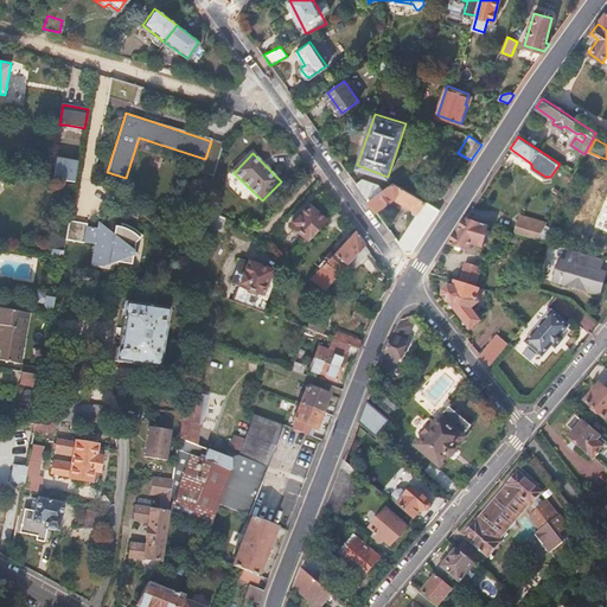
[(59,163),(57,179),(75,183),(77,171),(68,170),(68,164),(59,163)]
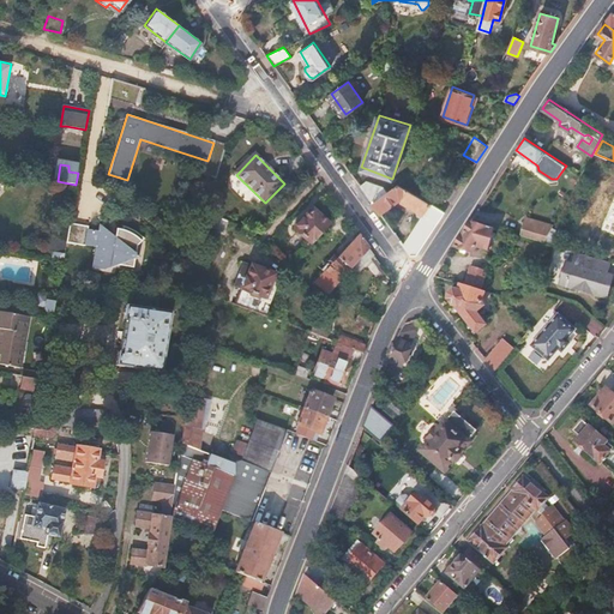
[(367,182),(361,187),(372,203),(387,192),(384,185),(367,182)]
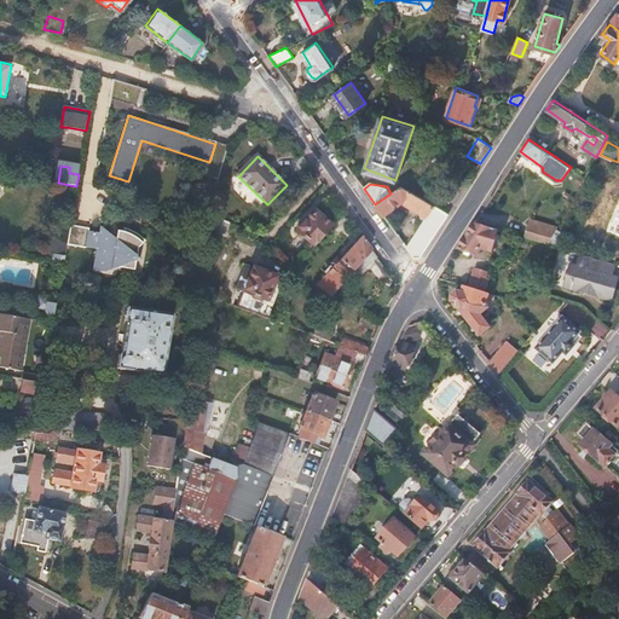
[(391,194),(375,204),(383,215),(404,201),(427,215),(406,248),(414,256),(421,258),(450,213),(403,184),(391,194)]
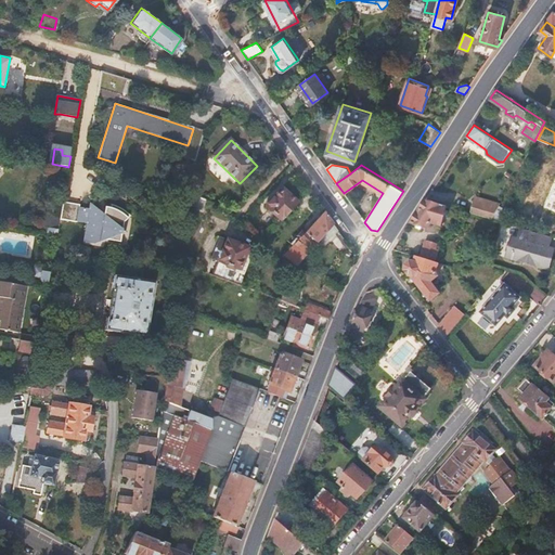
[(282,220),(297,204),(288,195),(289,193),(283,189),(282,191),(281,190),(267,207),(282,220)]
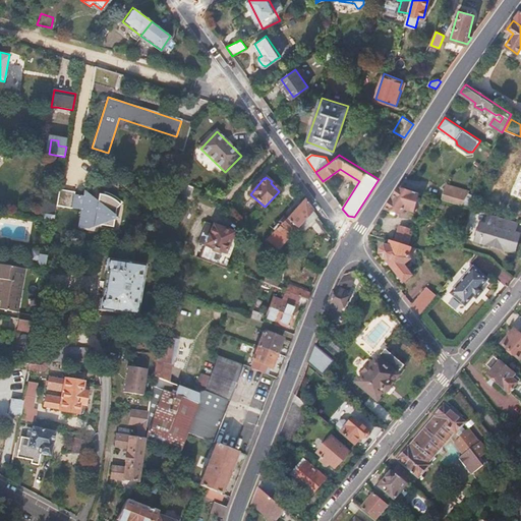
[(190,195),(193,188),(184,184),(183,184),(181,192),(190,195)]
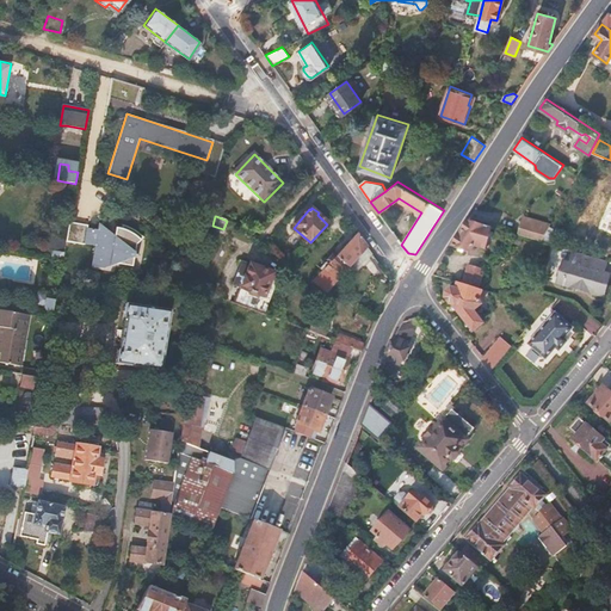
[(524,216),(519,234),(543,241),(550,226),(524,216)]
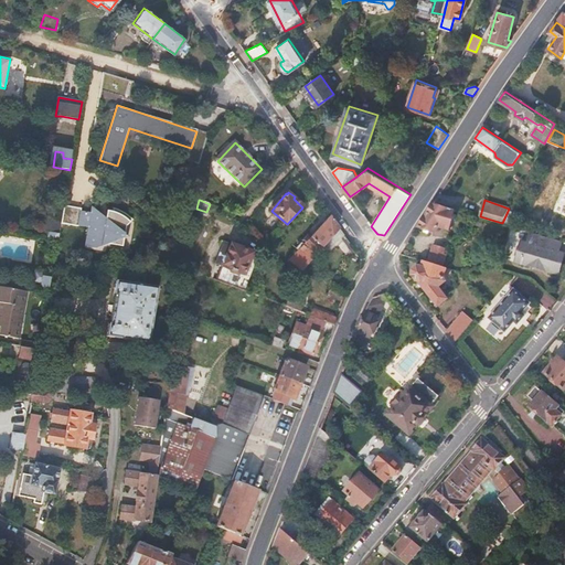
[(455,210),(434,203),(419,225),(418,227),(435,232),(438,225),(448,228),(455,210)]
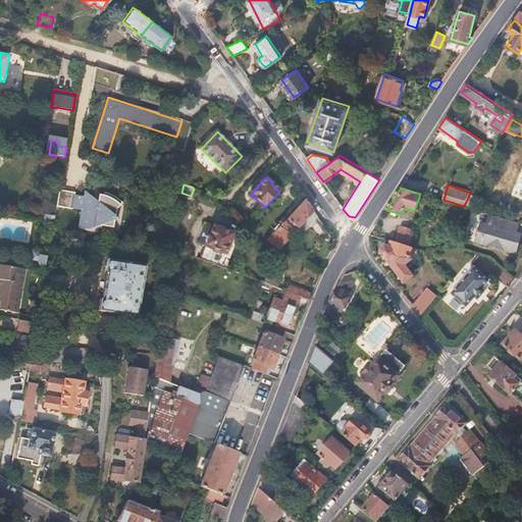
[(58,196),(56,206),(72,208),(82,209),(81,217),(89,219),(88,223),(98,225),(99,225),(113,228),(114,221),(119,219),(115,216),(116,210),(122,203),(120,200),(109,195),(104,193),(104,196),(99,195),(97,205),(95,205),(94,199),(85,192),(84,198),(74,196),(74,193),(59,190),(58,196)]
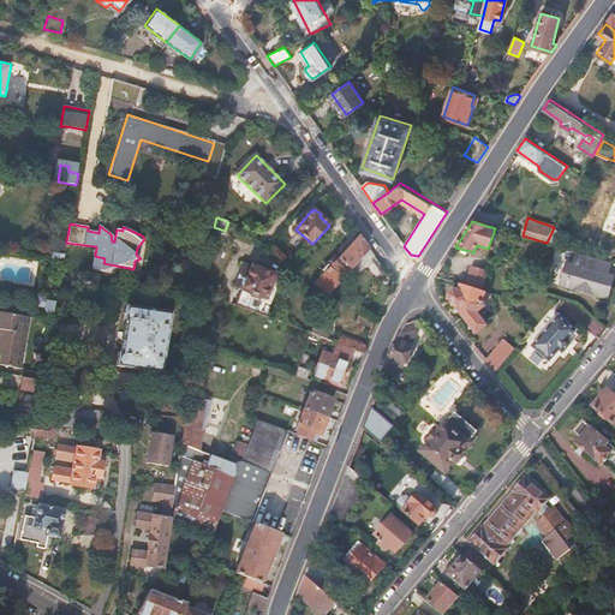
[(52,242),(66,244),(66,243),(69,231),(54,228),(52,242)]
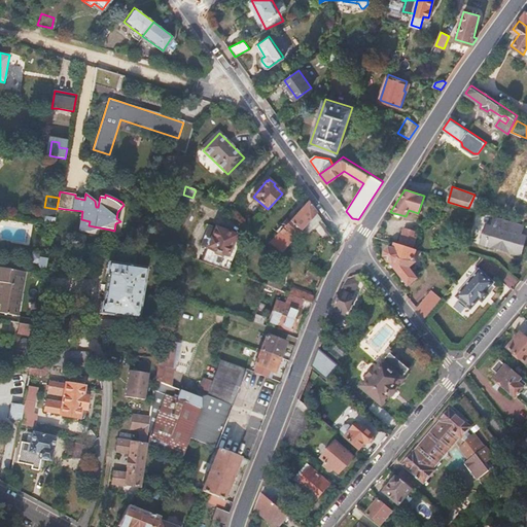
[(316,213),(308,201),(289,221),(286,218),(281,222),(285,225),(271,241),(282,251),(283,250),(299,233),(316,213)]
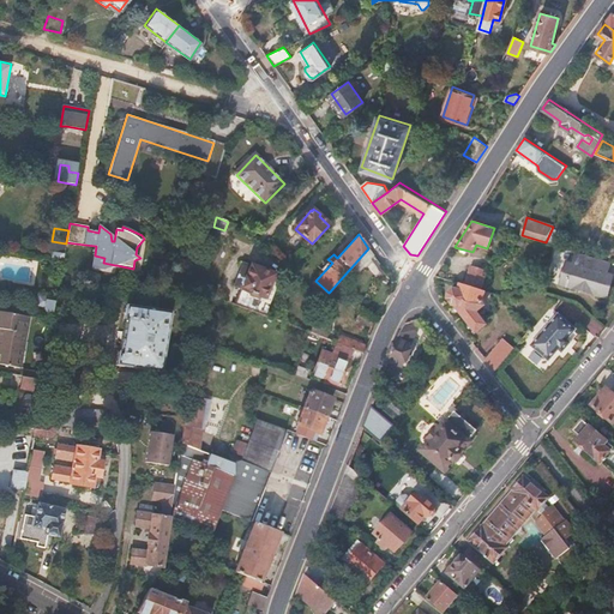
[(373,254),(368,248),(348,271),(353,277),(373,254)]
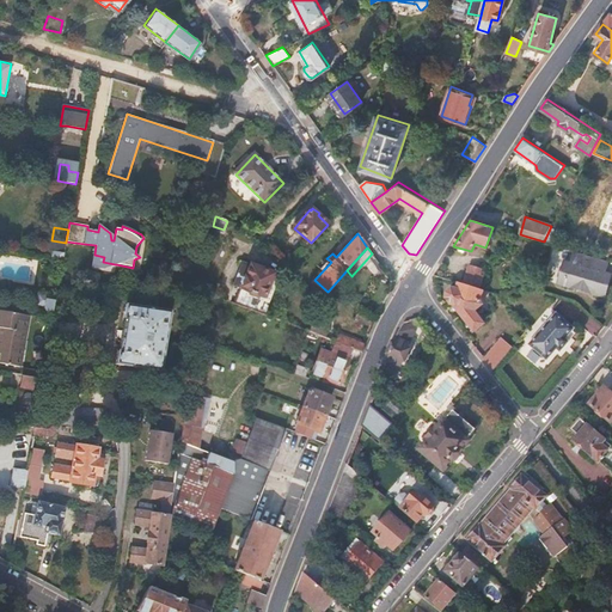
[(611,261),(576,251),(573,262),(567,261),(565,265),(562,268),(560,276),(561,280),(560,283),(571,288),(573,282),(594,288),(592,294),(606,299),(611,277),(611,275),(606,274),(611,261)]
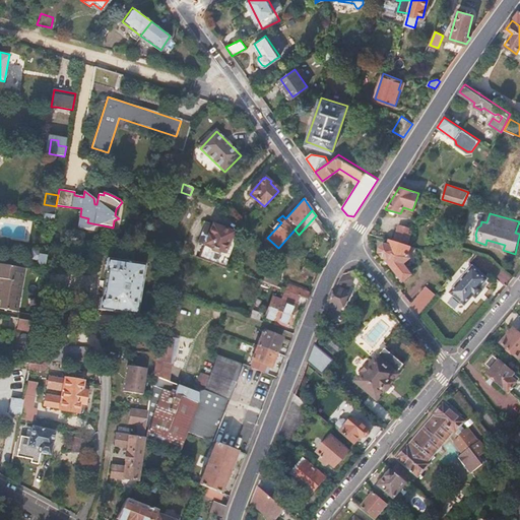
[(88,218),(80,216),(78,225),(87,228),(98,224),(87,222),(88,218)]
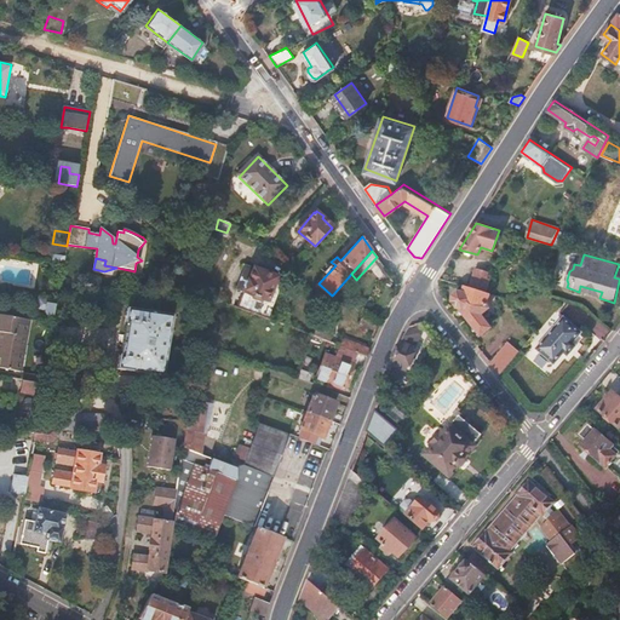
[(268,320),(283,280),(253,269),(252,274),(248,273),(246,280),(248,281),(244,293),(252,297),(246,313),(268,320)]
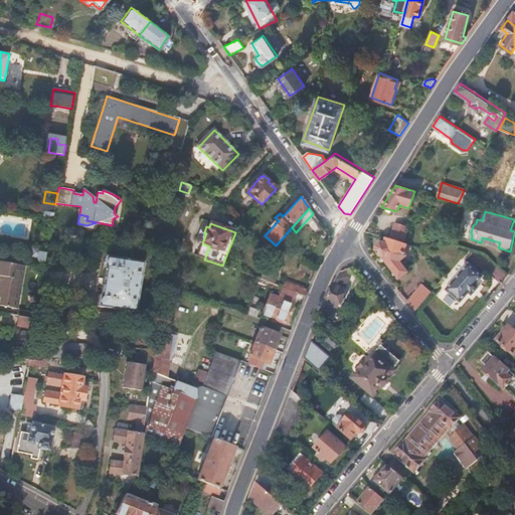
[(403,242),(407,226),(394,223),(389,238),(403,242)]
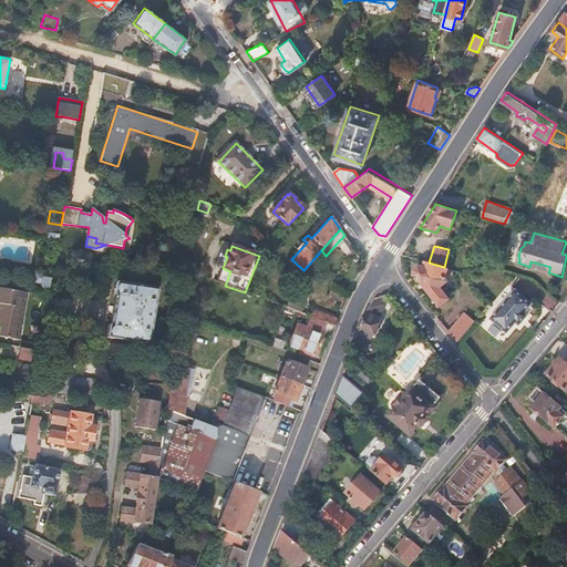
[(55,254),(54,263),(71,264),(72,256),(55,254)]
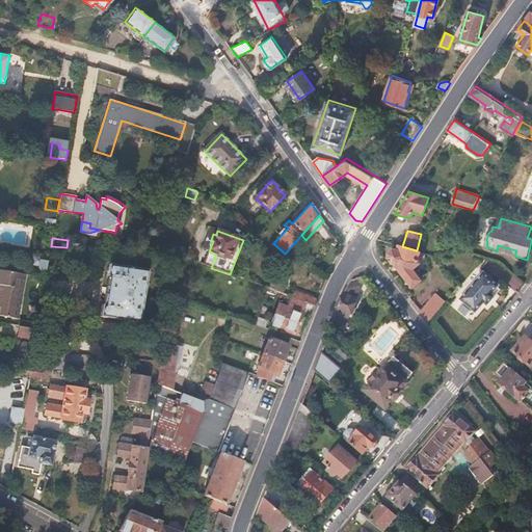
[(402,246),(399,245),(397,250),(394,249),(388,253),(387,257),(393,265),(394,264),(414,287),(417,285),(421,281),(413,270),(419,264),(418,263),(418,259),(420,251),(417,250),(402,246)]
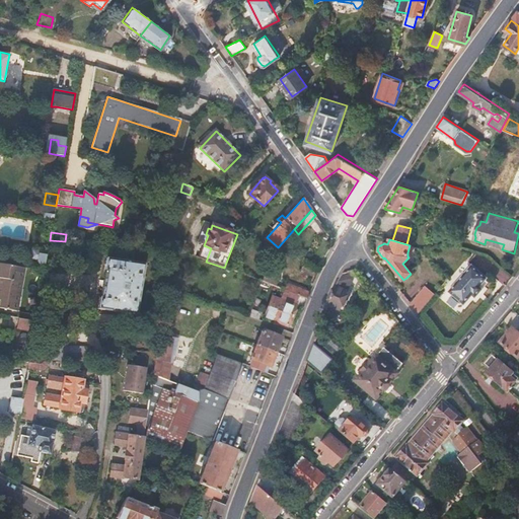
[(485,244),(502,249),(504,244),(486,239),(485,244)]
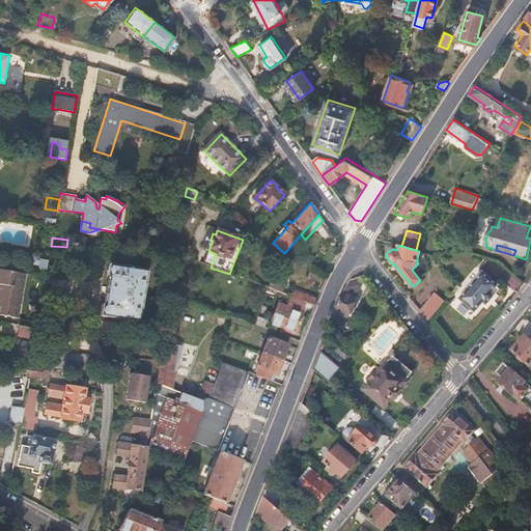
[(39,264),(39,269),(47,270),(50,250),(37,247),(36,255),(33,254),(32,263),(39,264)]
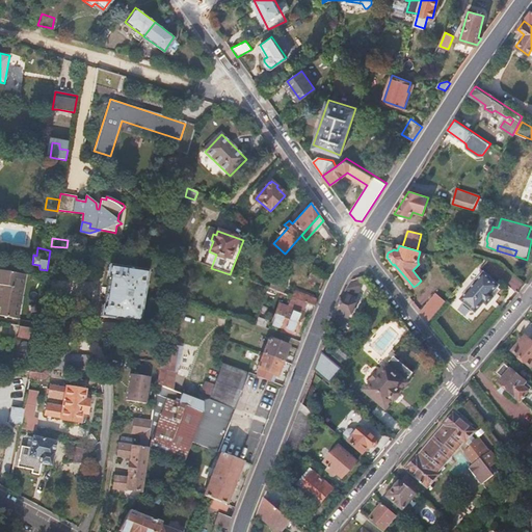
[(286,253),(285,254),(283,256),(269,290),(315,307),(317,299),(285,287),(296,259),(286,253)]
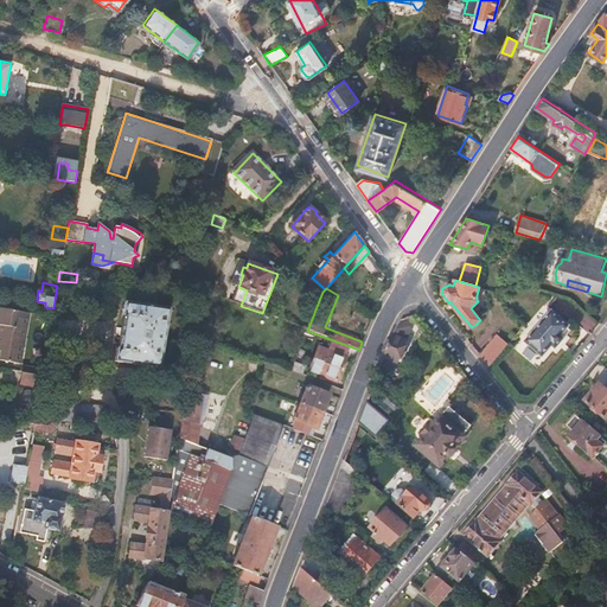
[(122,314),(125,315),(119,347),(116,347),(115,359),(159,366),(168,308),(125,301),(122,314)]
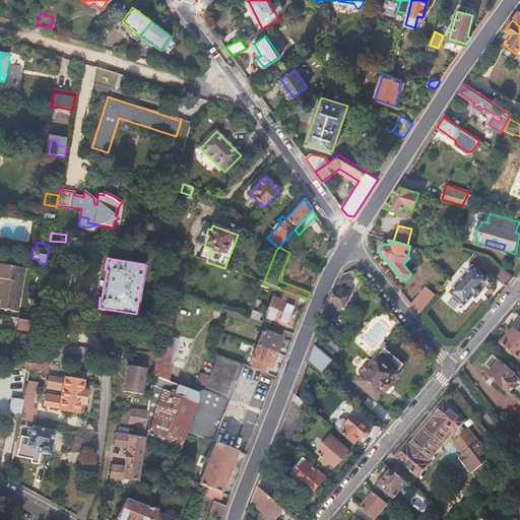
[(316,277),(318,271),(307,263),(303,269),(316,277)]
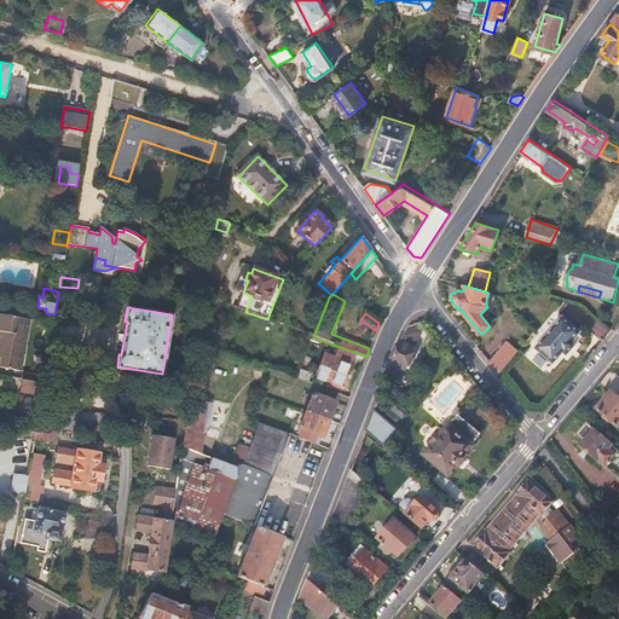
[(0,366),(21,371),(29,320),(0,314),(0,331),(1,333),(0,341),(0,366)]
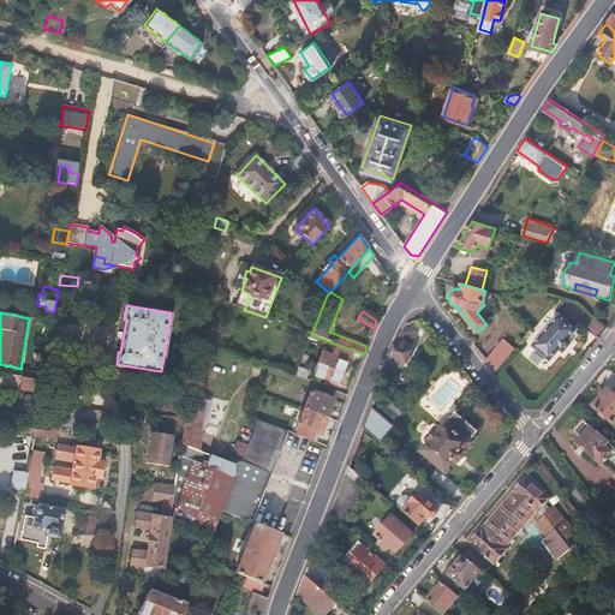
[(539,338),(557,353),(560,352),(563,354),(572,345),(568,341),(578,330),(560,315),(539,338)]
